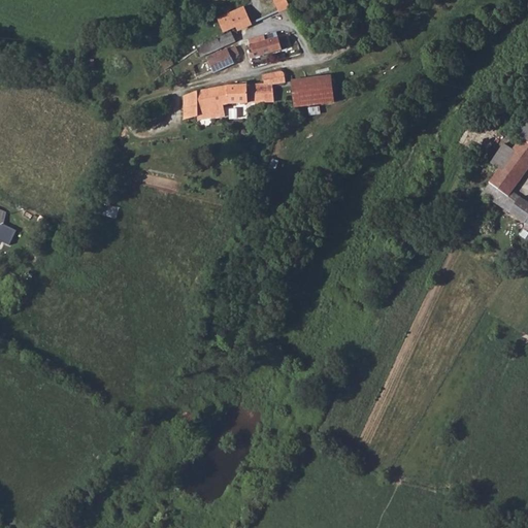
[(273,0),(279,11),(290,7),(286,0),(273,0)]
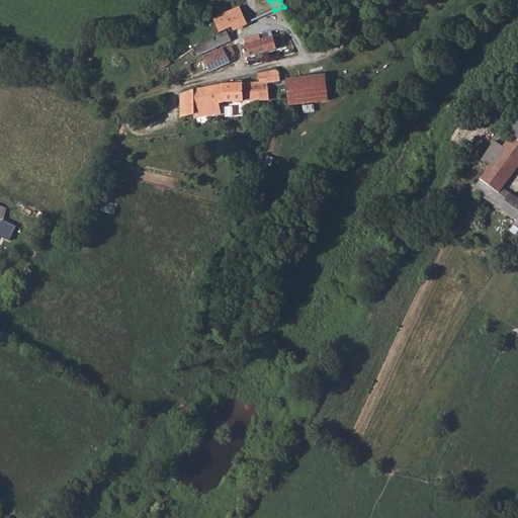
[(213,19),(220,31),(232,25),(234,29),(247,23),(240,7),(213,19)]
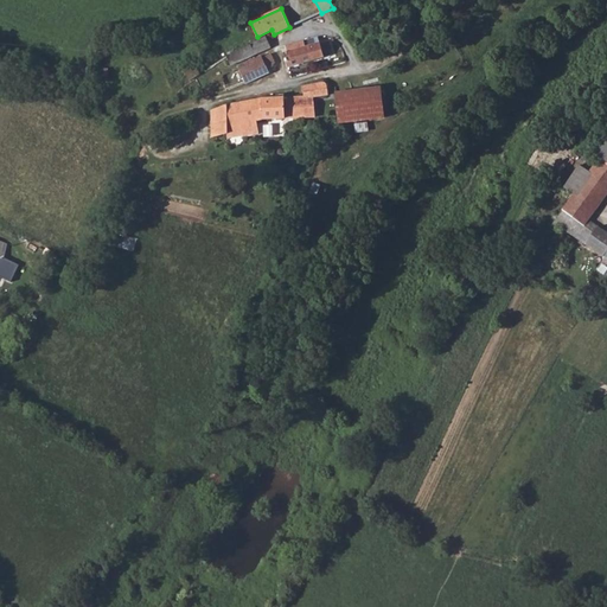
[(270,48),(267,37),(230,55),(227,57),(230,65),(270,48)]
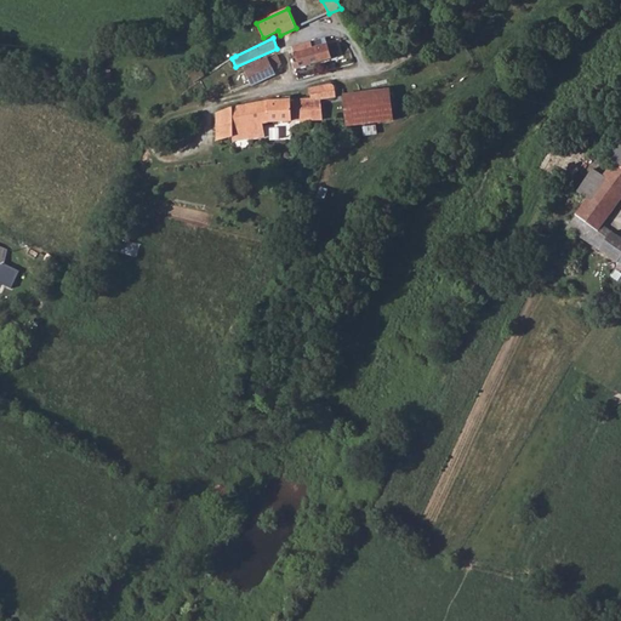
[(296,69),(332,60),(329,45),(324,46),(314,49),(312,43),(294,47),(296,53),(292,55),(296,69)]
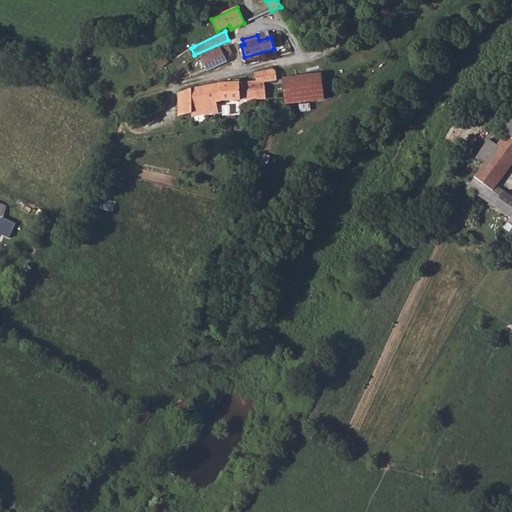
[(229,47),(222,50),(226,57),(232,54),(229,47)]
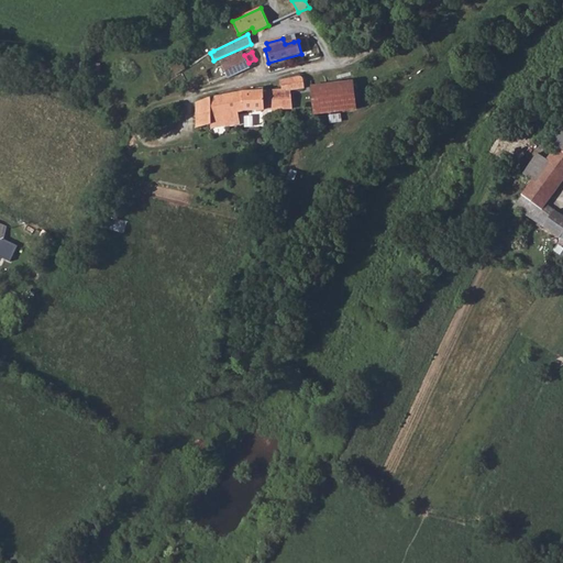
[(222,62),(229,77),(251,68),(249,63),(244,55),(243,53),(222,62)]
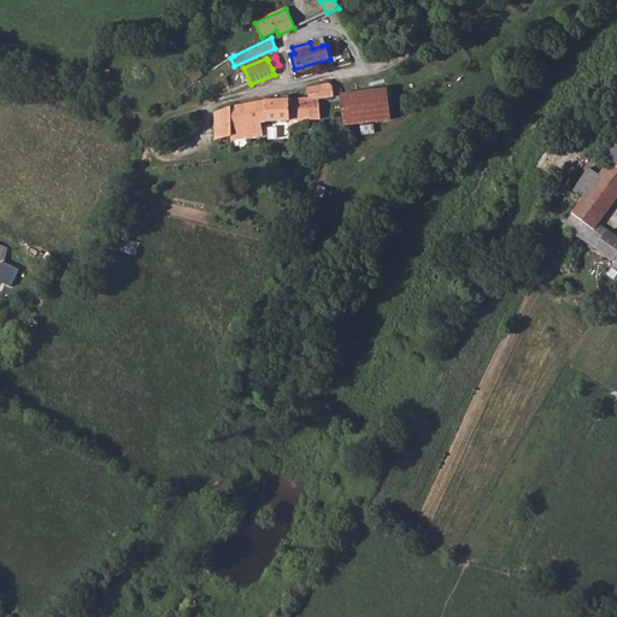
[(95,69),(94,80),(100,81),(112,83),(113,71),(100,70),(95,69)]
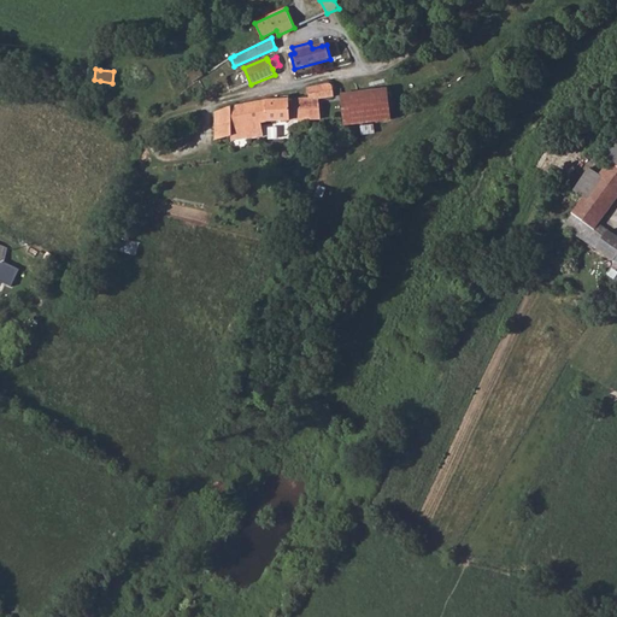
[(328,86),(310,89),(310,99),(329,98),(329,94),(331,93),(334,92),(334,89),(333,88),(329,87),(328,86)]
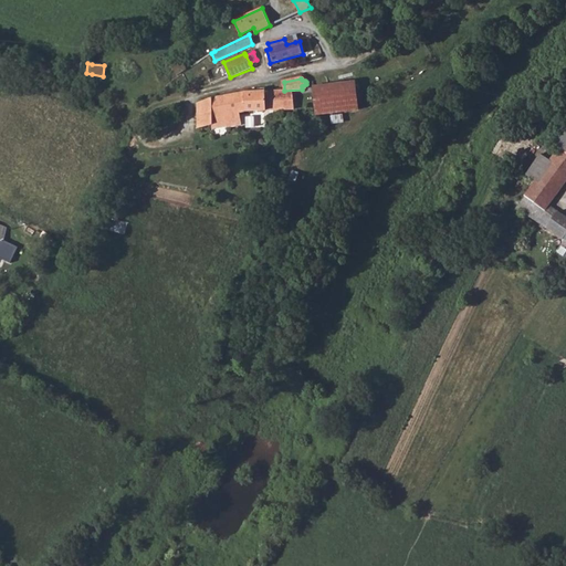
[(315,88),(315,92),(318,114),(358,111),(355,83),(315,88)]
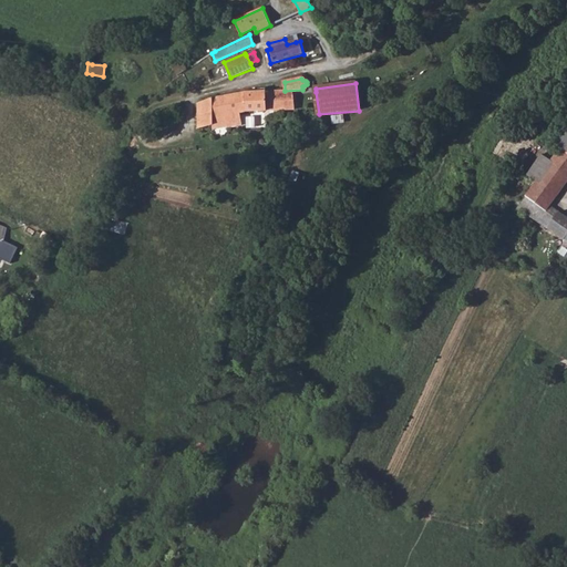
[(264,88),(207,100),(207,107),(214,107),(213,119),(259,112),(281,112),(281,104),(290,104),(290,94),(281,93),(281,90),(264,88)]
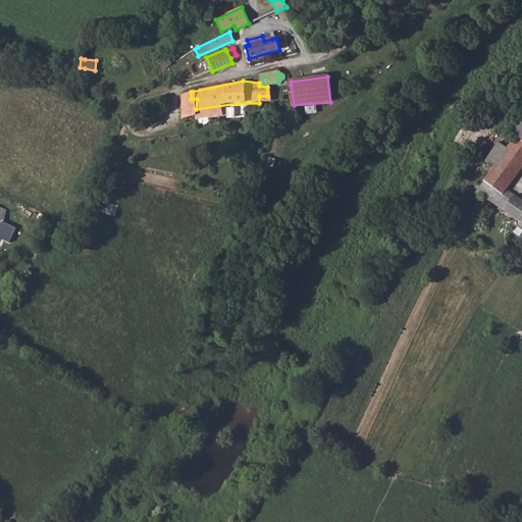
[(521,198),(506,188),(521,165),(521,136),(518,134),(508,148),(497,141),(484,157),(492,162),(475,188),(521,219),(521,198)]
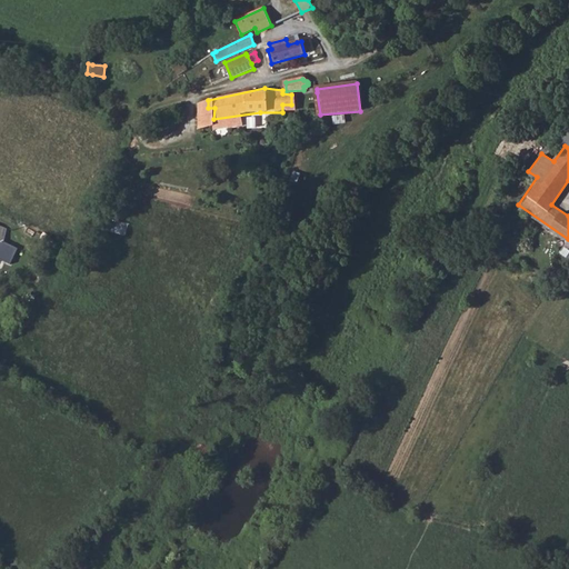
[(115,220),(112,230),(127,235),(129,223),(115,220)]
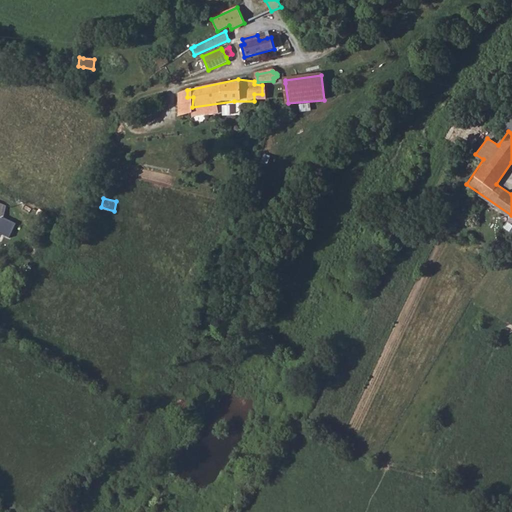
[(0,215),(4,218),(3,220),(8,222),(14,209),(0,203),(0,215)]
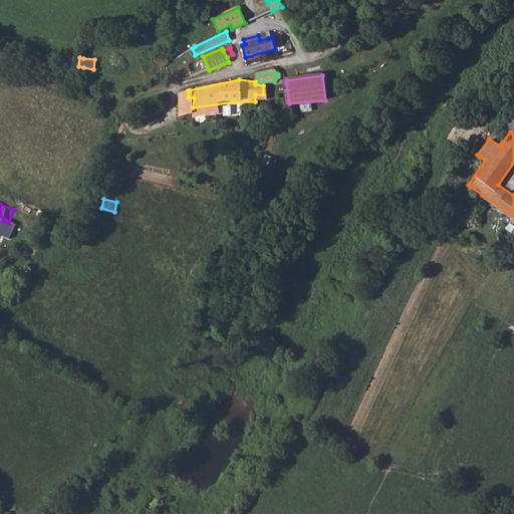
All buildings are outlined.
